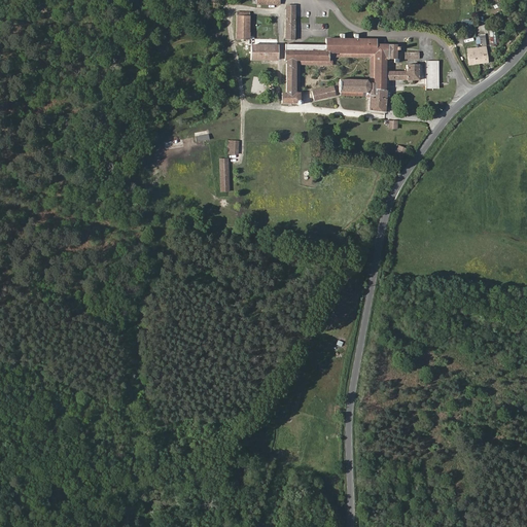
[(293,40),(294,6),(286,5),(286,39),(293,40)]
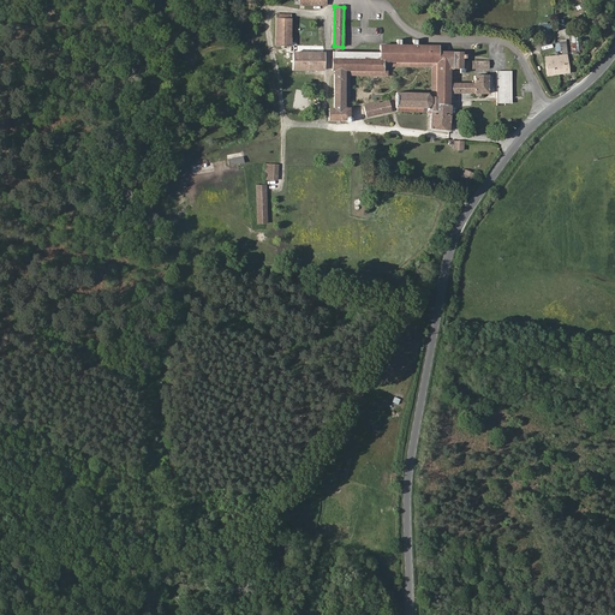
[(291,39),(291,15),(276,15),(275,39),(275,46),(291,46),(291,39)]
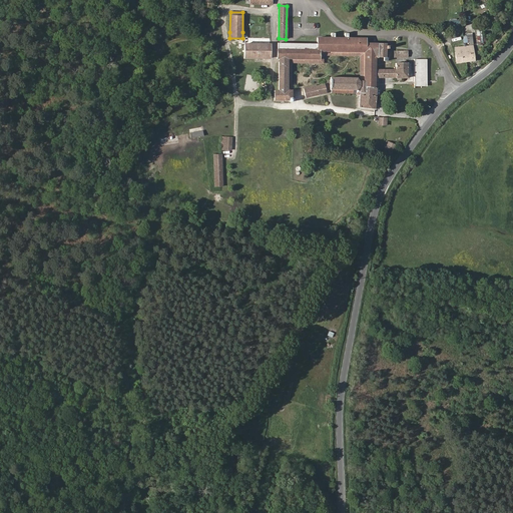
[(449,30),(459,31),(460,20),(450,19),(449,30)]
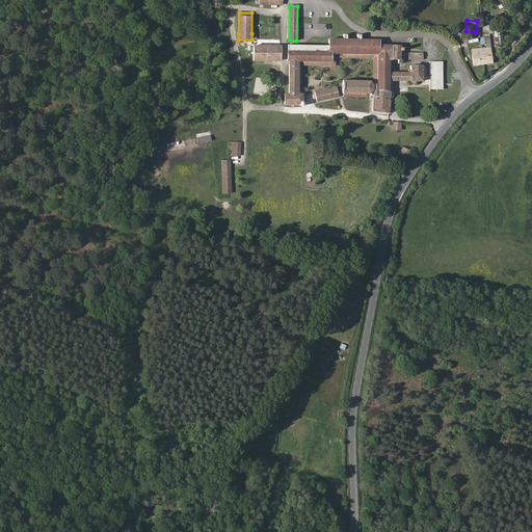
[(309,51),(288,51),(288,60),(290,60),(331,61),(331,53),(378,54),(377,83),(377,90),(380,90),(380,88),(383,88),(383,90),(388,91),(389,84),(392,84),(392,80),(410,81),(423,81),(423,65),(410,65),(410,70),(408,70),(408,72),(389,72),(389,59),(398,59),(398,62),(402,62),(402,59),(400,59),(400,46),(379,45),(379,40),(361,40),(361,34),(357,34),(357,40),(347,40),(347,34),(343,34),(343,40),(328,40),(328,46),(328,51),(313,51),(313,45),(309,45),(309,51)]
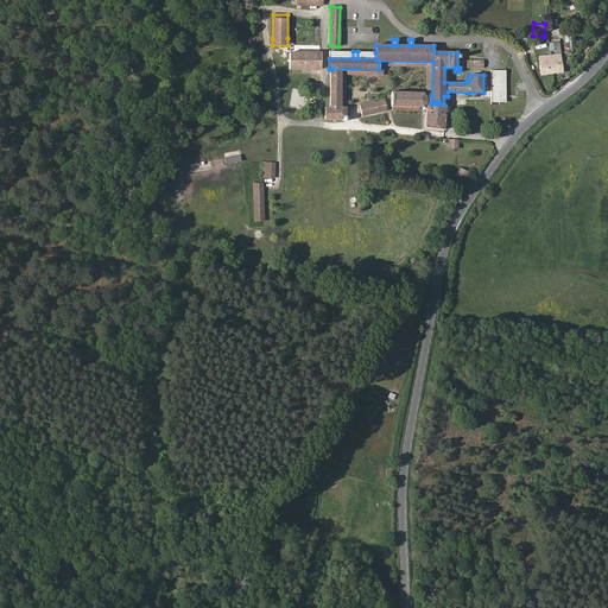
[(320,69),(320,52),(315,52),(315,54),(308,54),(308,52),(302,52),(302,54),(295,52),(290,52),(290,69),(295,69),(302,69),(308,69),(315,69),(320,69)]
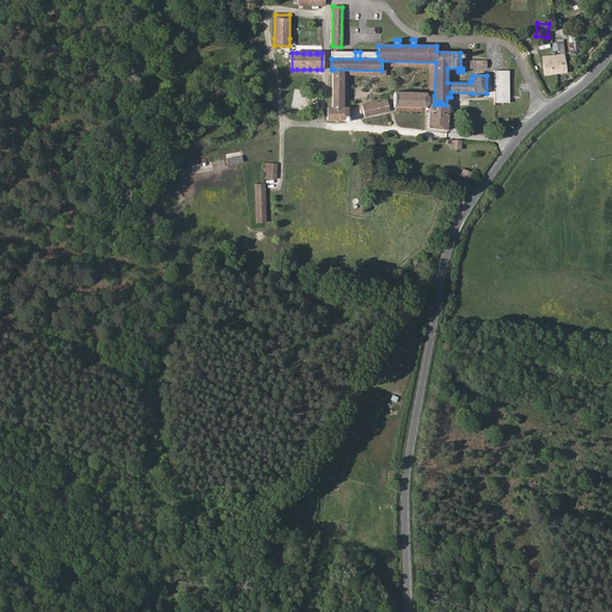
[(567,73),(564,54),(545,56),(545,60),(544,60),(545,75),(550,74),(567,73)]
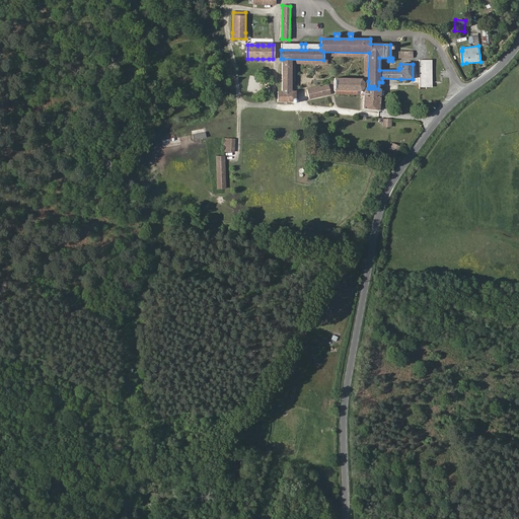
[(368,81),(369,53),(323,52),(323,60),(283,59),(283,63),(291,63),(290,91),(294,91),(295,64),(327,64),(327,56),(365,57),(364,81),(368,81)]
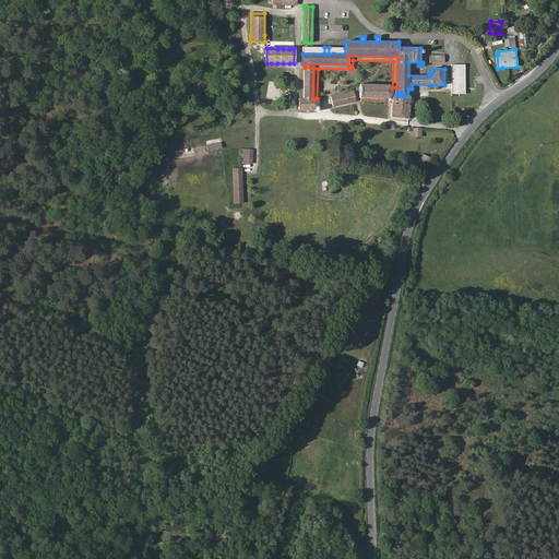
[(464,88),(464,64),(451,64),(452,93),(460,93),(460,88),(464,88)]
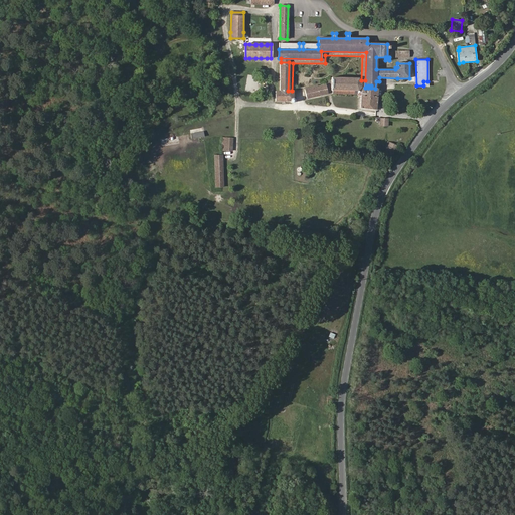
[(276,91),(275,100),(290,101),(291,102),(292,103),(293,103),(294,102),(294,101),(294,100),(294,99),(293,99),(292,99),(292,91),(288,91),(289,62),(281,62),(280,91),(276,91)]
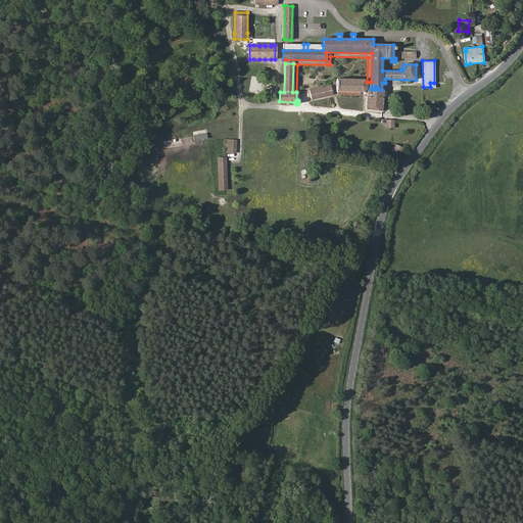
[(364,80),(337,79),(336,91),(337,91),(364,92),(367,94),(367,97),(366,109),(382,111),(383,90),(381,90),(377,89),(377,87),(374,87),(374,89),(371,89),(371,82),(367,82),(366,82),(364,80)]
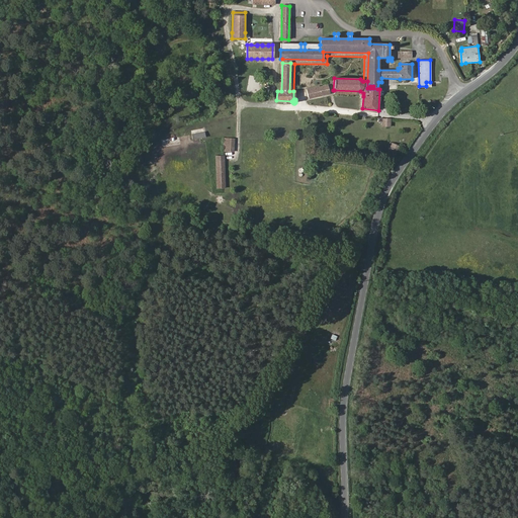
[(330,93),(328,85),(319,87),(319,86),(307,89),(309,98),(330,93)]
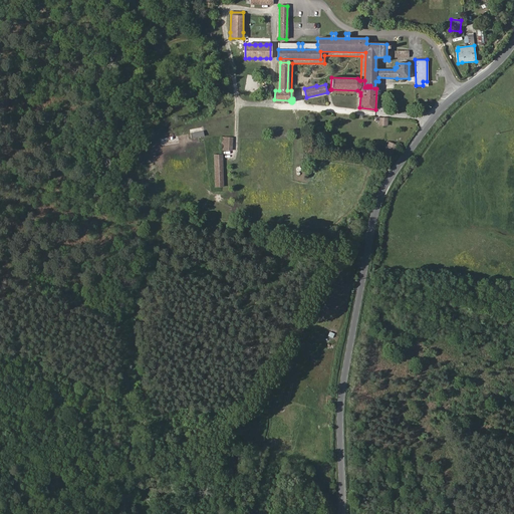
[(179,141),(178,136),(161,139),(162,144),(179,141)]
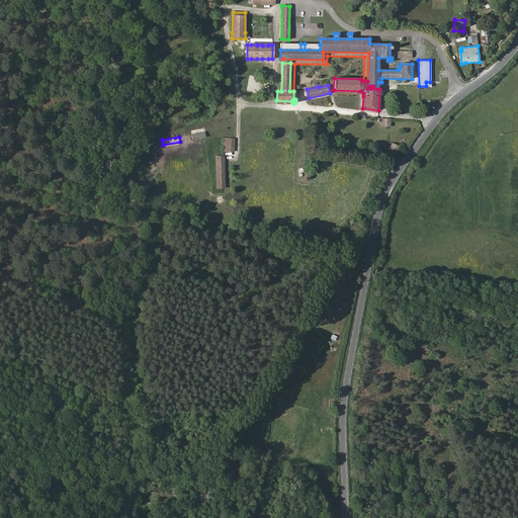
[(234,152),(234,139),(224,139),(224,151),(234,152)]
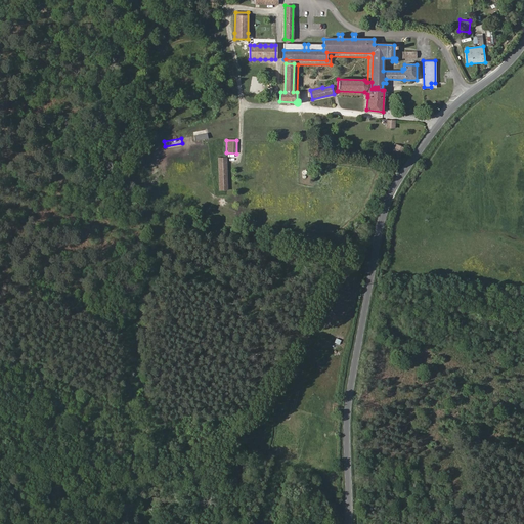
[(227,189),(226,158),(219,159),(220,190),(227,189)]
